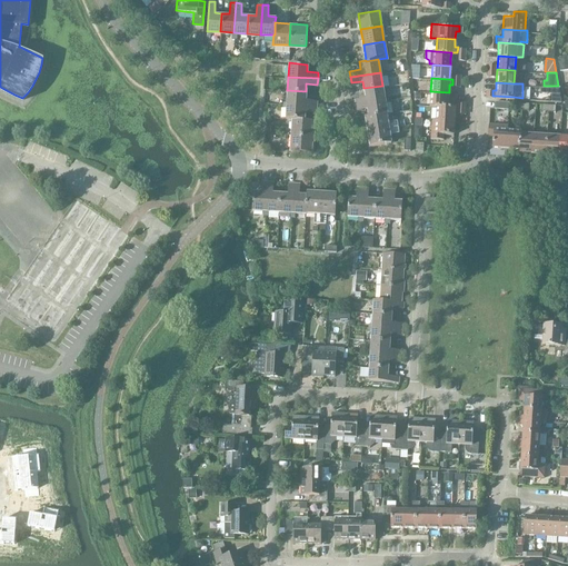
[(354,98),(355,103),(385,98),(382,86),(364,88),(365,96),(354,98)]
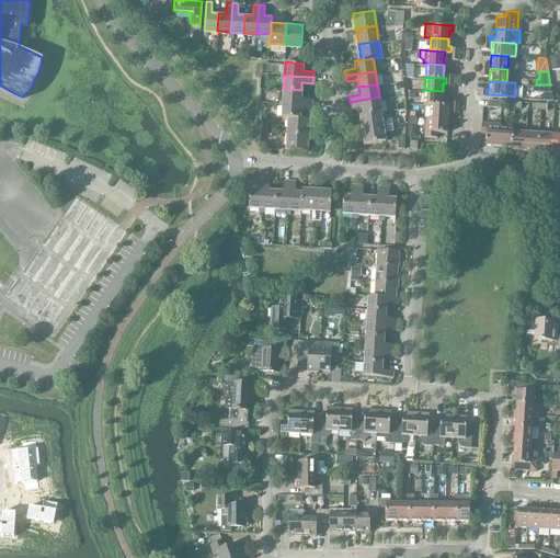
[(283,89),(282,102),(311,103),(311,98),(300,97),(301,90),(283,89)]
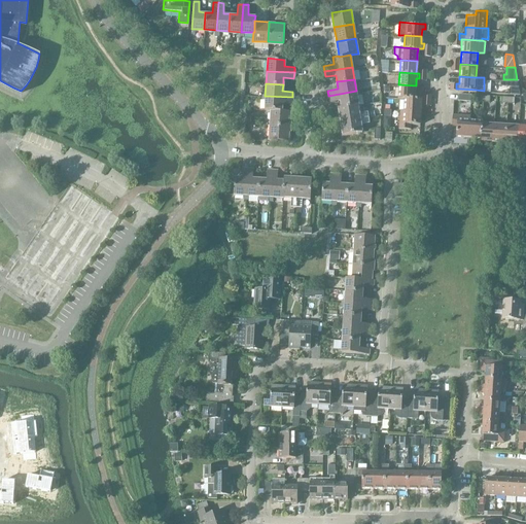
[(424,93),(415,92),(416,85),(398,84),(397,97),(398,97),(404,97),(405,97),(423,98),(424,93)]
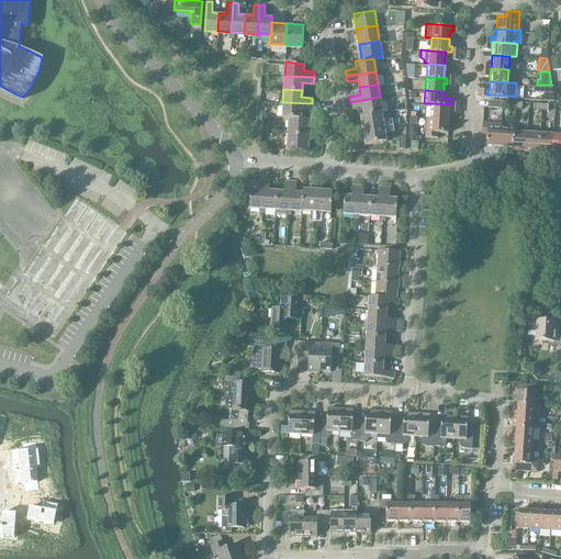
[(382,111),(380,97),(350,102),(351,108),(362,105),(363,113),(381,110),(381,111),(382,111)]
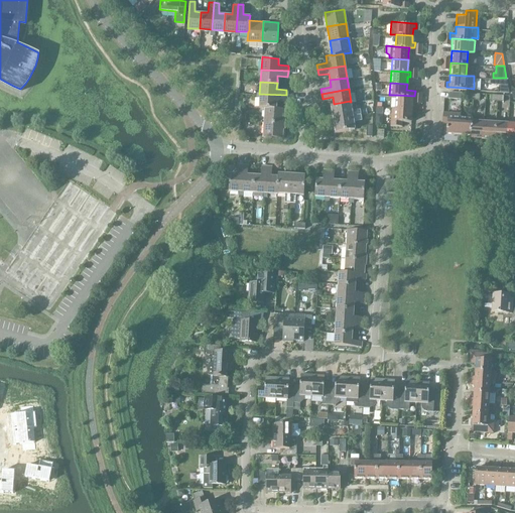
[(259,106),(264,106),(275,106),(276,100),(286,100),(286,95),(259,94),(259,106)]
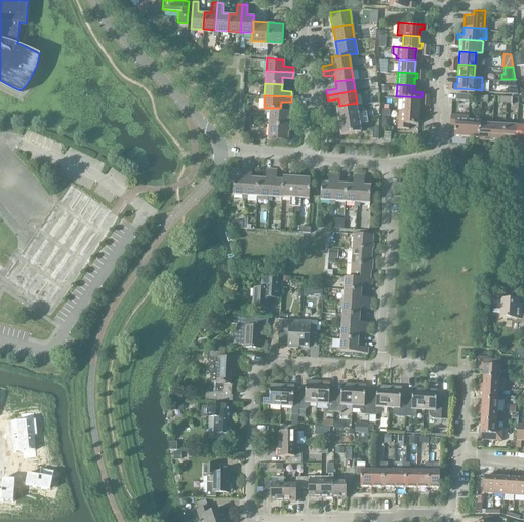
[(403,96),(402,96),(402,109),(418,110),(418,103),(421,103),(421,97),(403,96)]
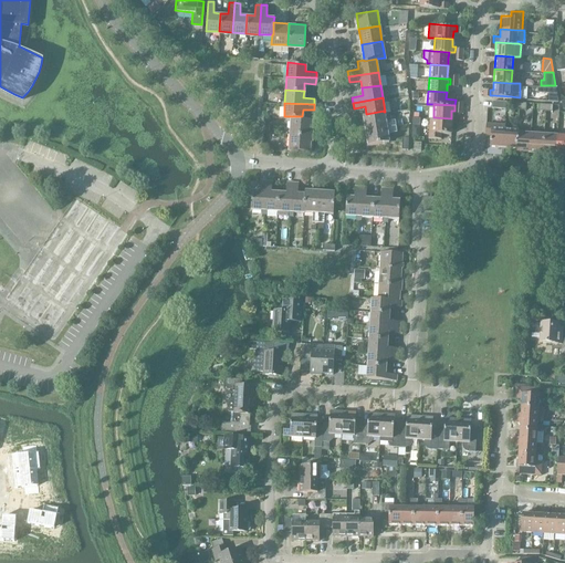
[(366,114),(363,114),(365,128),(395,124),(394,118),(385,120),(384,112),(384,111),(366,114)]
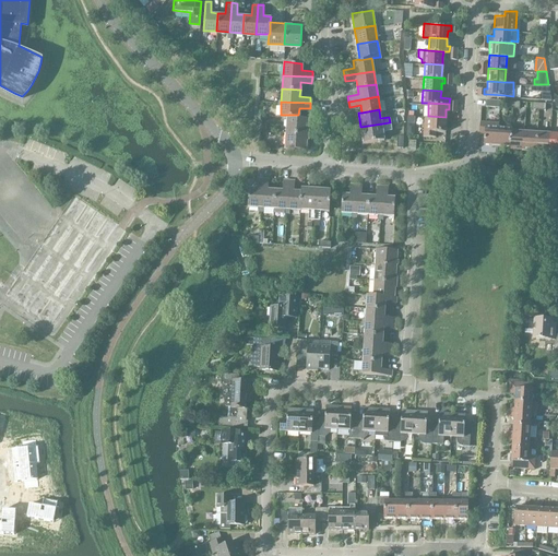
[(286,115),(285,130),(306,132),(307,116),(298,115),(286,115)]
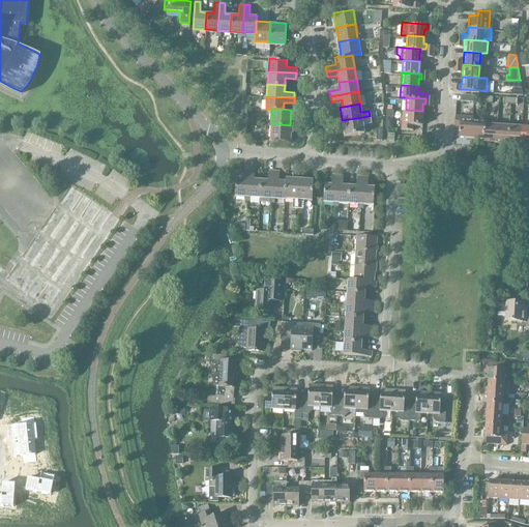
[(406,110),(402,109),(401,127),(412,127),(412,123),(421,123),(422,111),(406,110)]
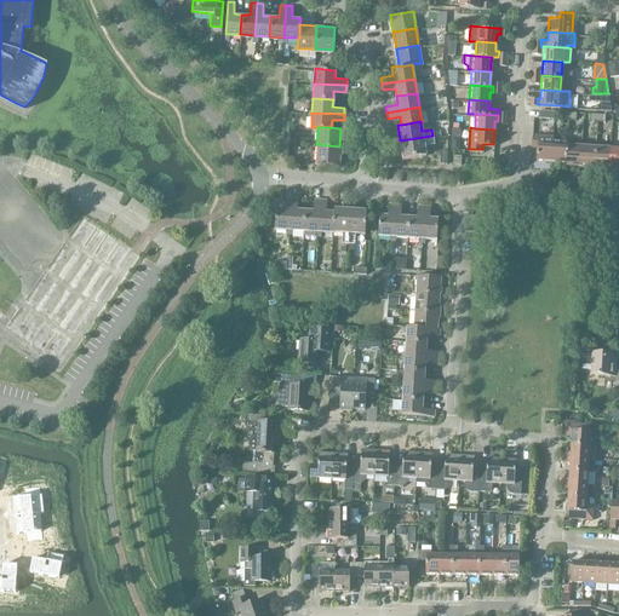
[(536,157),(551,159),(552,139),(552,134),(532,133),(531,147),(537,147),(536,157)]
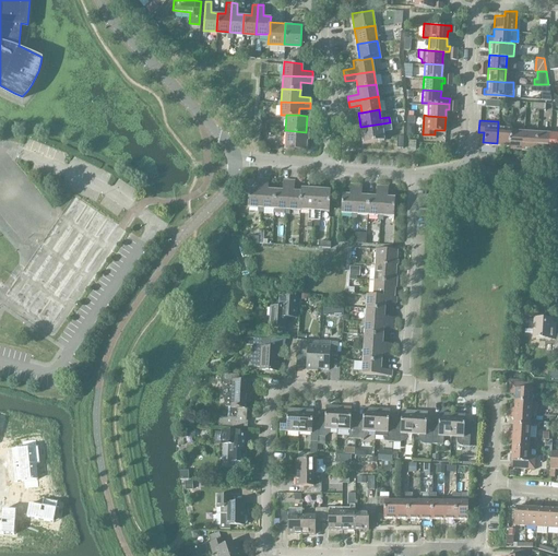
[(506,126),(498,126),(497,143),(509,144),(510,129),(511,129),(511,126),(511,121),(506,120),(506,126)]
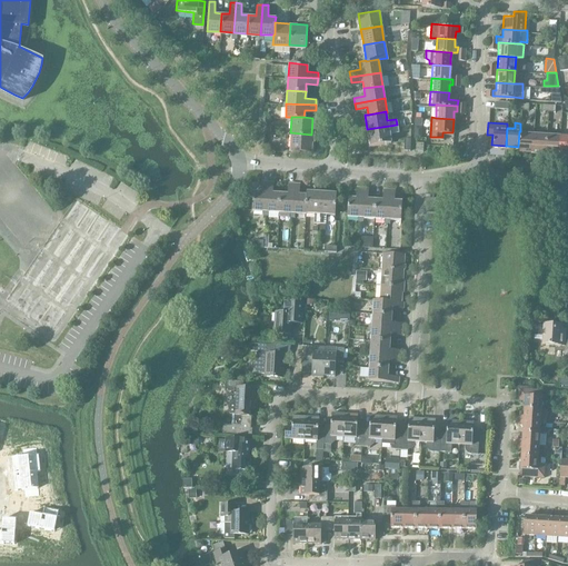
[(397,125),(367,130),(369,145),(390,141),(389,131),(398,130),(397,125)]
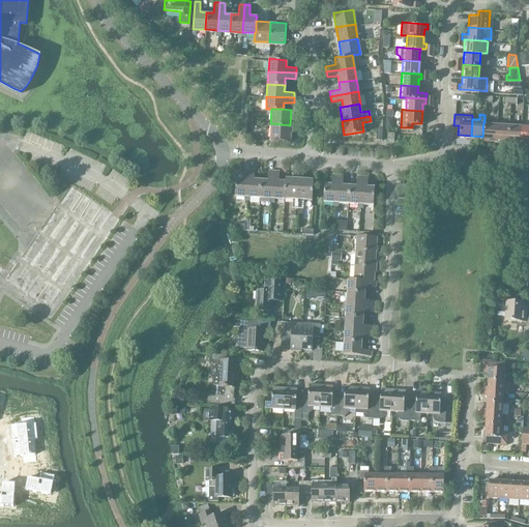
[(528,125),(521,125),(520,142),(528,142),(528,118),(528,119),(528,125)]
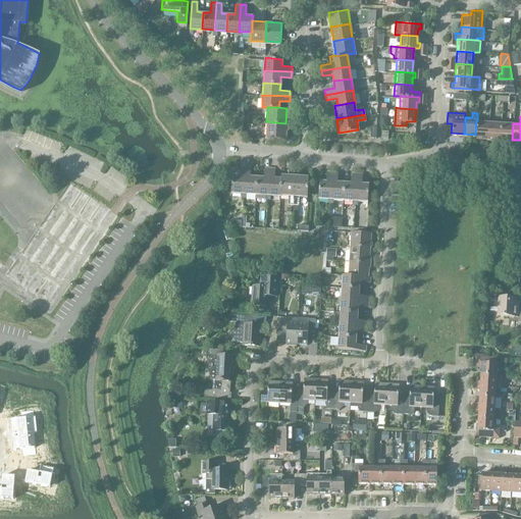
[(475,137),(487,138),(488,121),(477,120),(476,120),(475,135),(475,137)]
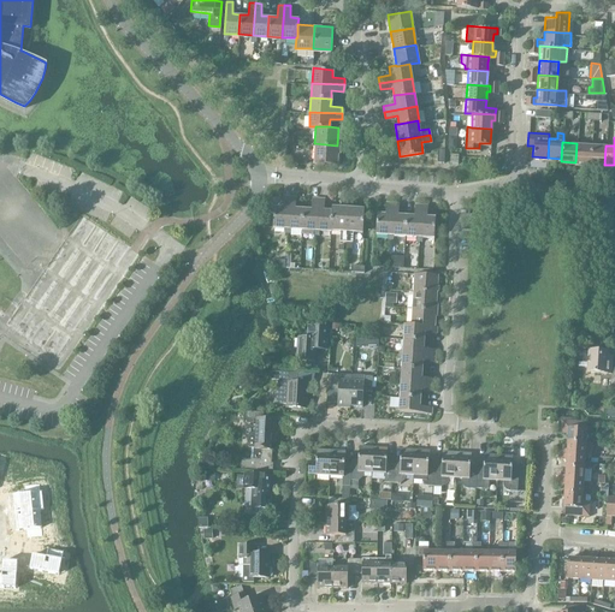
[(337,146),(314,143),(313,161),(336,162),(337,146)]
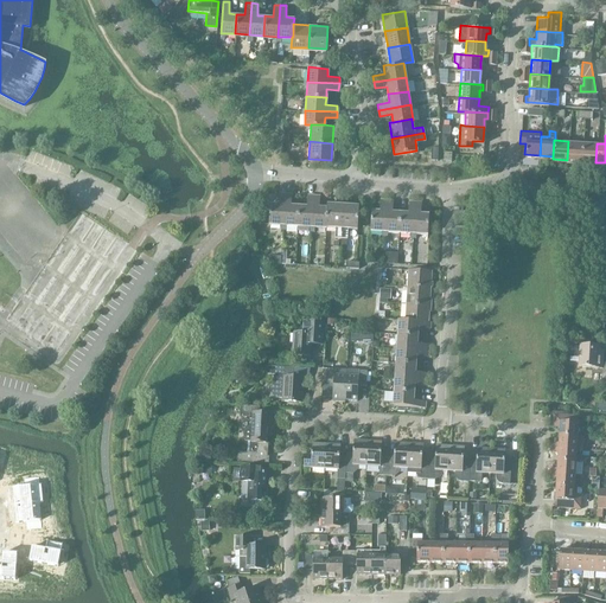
[(567,160),(581,161),(582,142),(568,141),(567,160)]
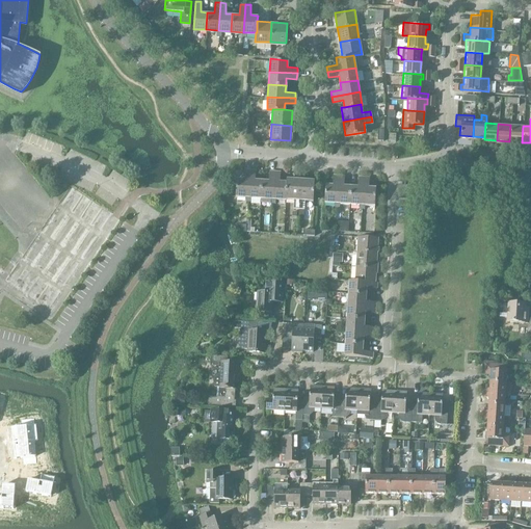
[(509,141),(522,142),(523,126),(510,125),(509,141)]
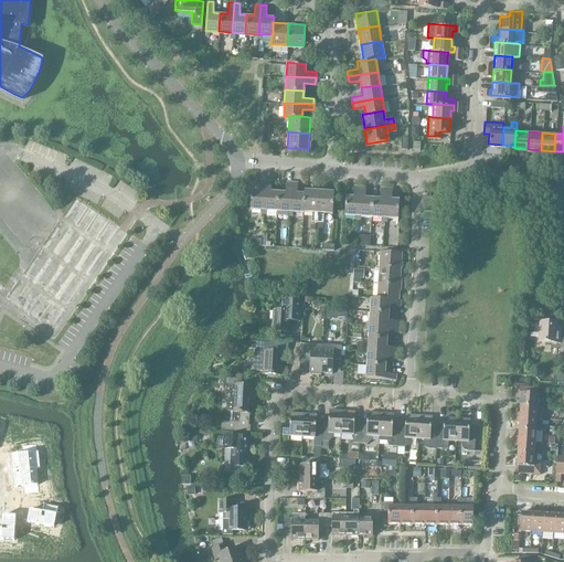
[(249,208),(263,208),(265,179),(259,178),(258,189),(251,189),(249,208)]
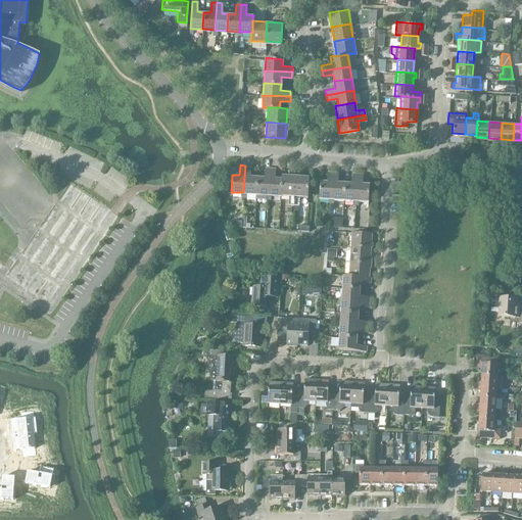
[(243,192),(256,193),(257,176),(250,176),(250,166),(245,166),(243,192)]
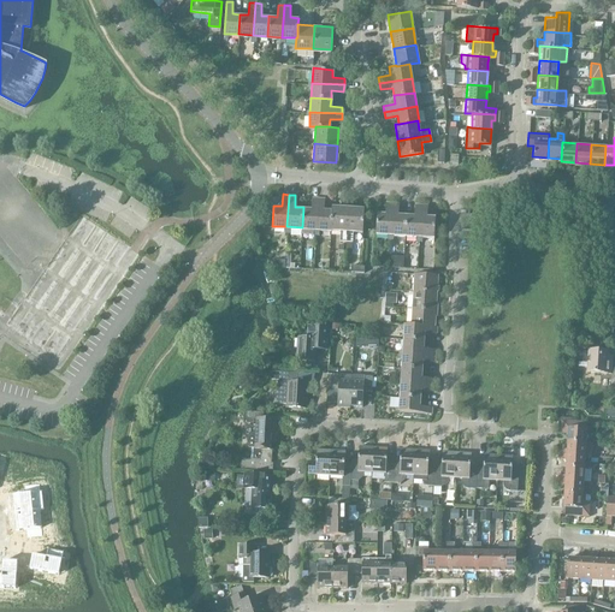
[(302,227),(315,229),(318,196),(312,196),(311,208),(303,207),(302,227)]
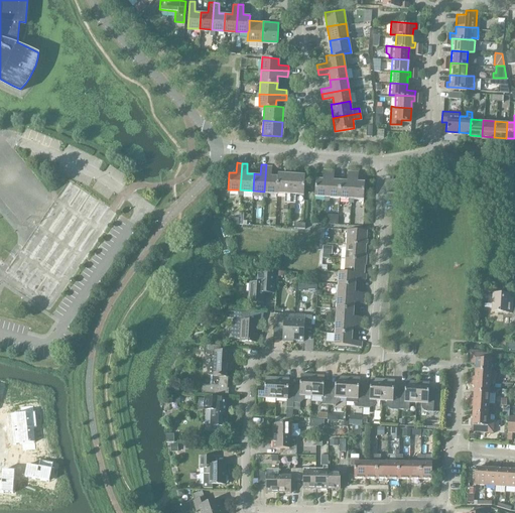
[(264,191),(276,193),(277,175),(271,175),(271,165),(266,164),(264,191)]
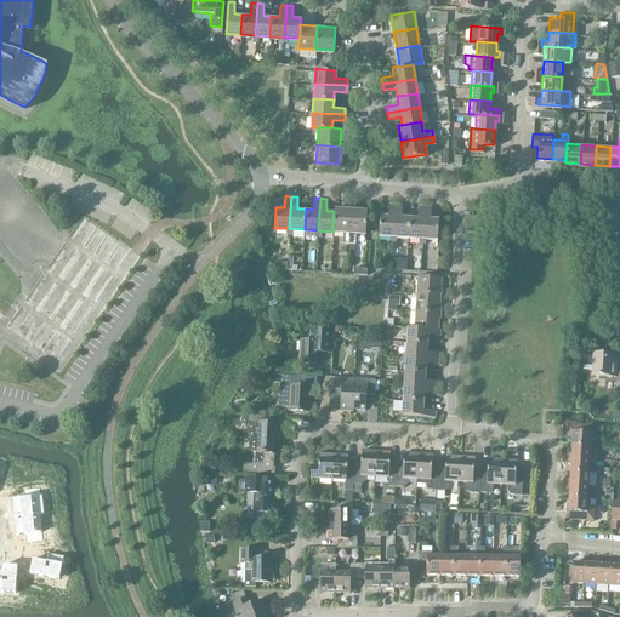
[(379,234),(393,235),(396,203),(388,203),(388,215),(380,213),(379,234)]
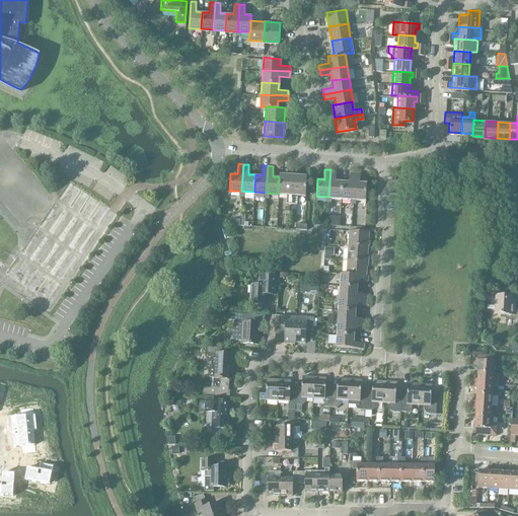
[(328,197),(341,198),(342,180),(335,179),(336,169),(330,169),(328,197)]
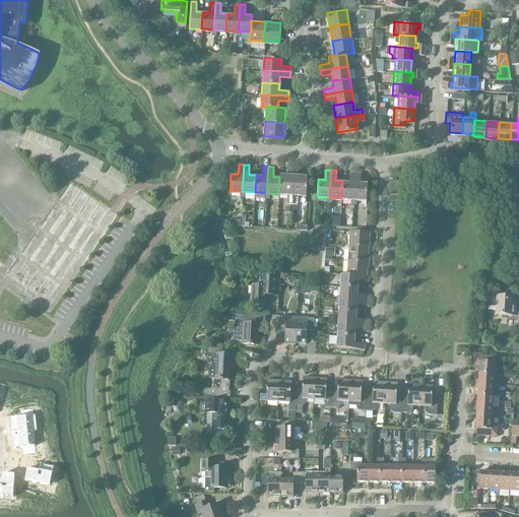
[(341,198),(353,198),(354,172),(349,171),(349,181),(342,181),(341,198)]
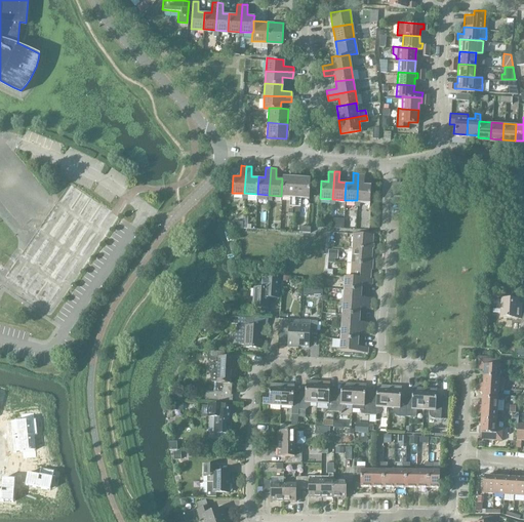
[(358,173),(357,200),(369,201),(370,184),(363,184),(364,173),(358,173)]
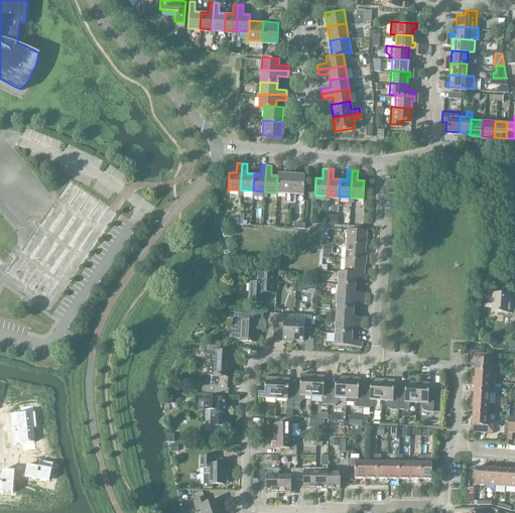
[(284,201),(289,201),(291,173),(277,172),(277,175),(276,193),(277,191),(284,193),(284,201)]
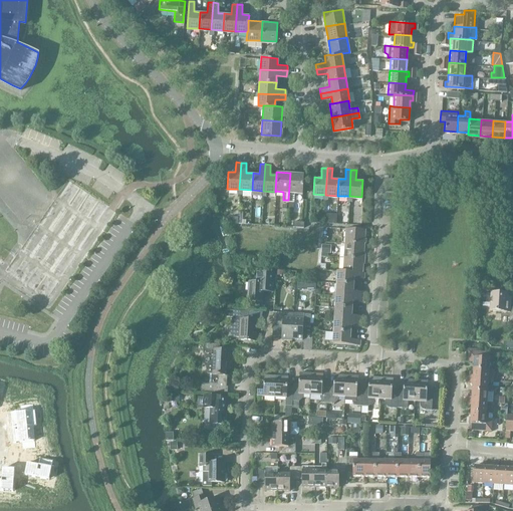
[(290,173),(288,200),(293,200),(293,192),(302,193),(303,173),(290,173)]
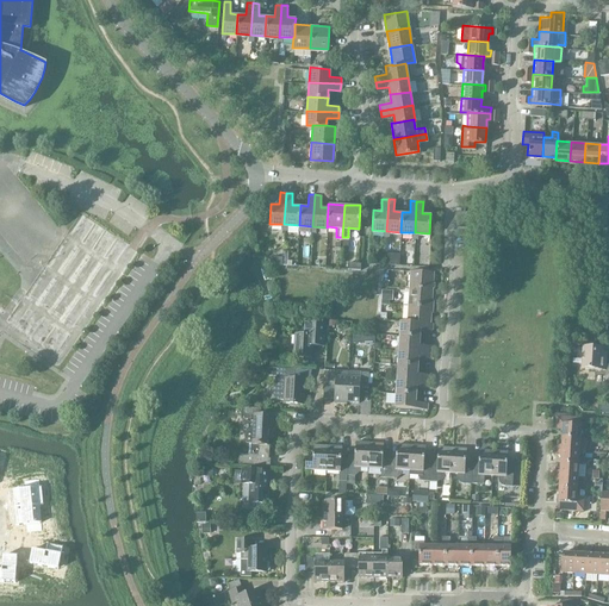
[(410,268),(409,286),(432,287),(433,270),(410,268)]
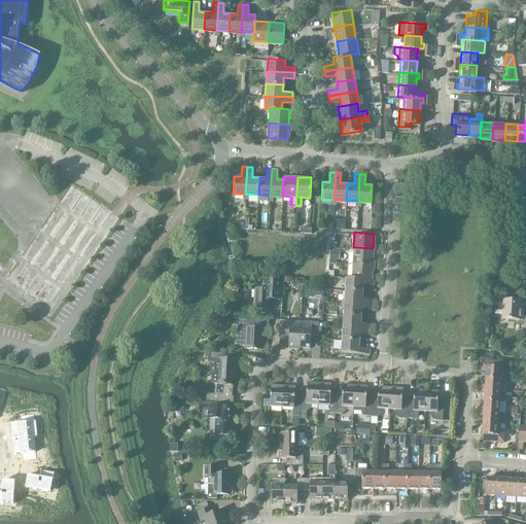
[(353,247),(352,262),(372,264),(373,248),(353,247)]
